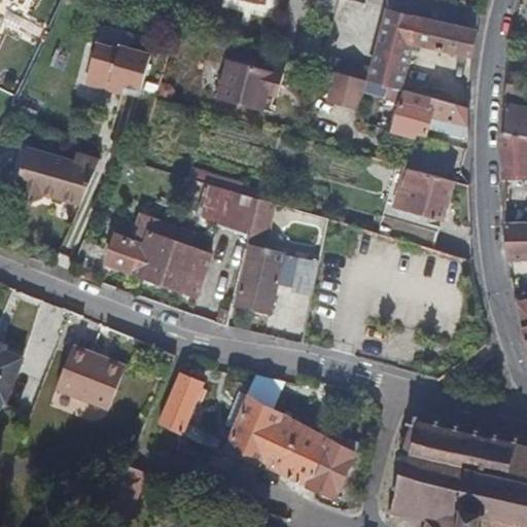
[(0,0),(0,26),(12,0),(0,0)]
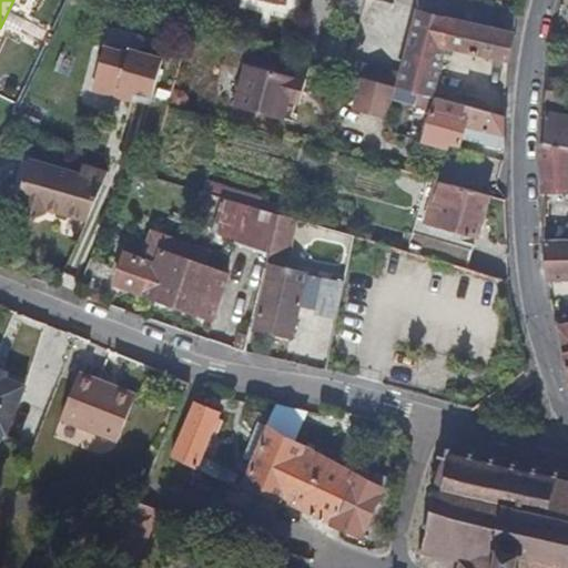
[(366,0),(365,21),(396,23),(397,2),(366,0)]
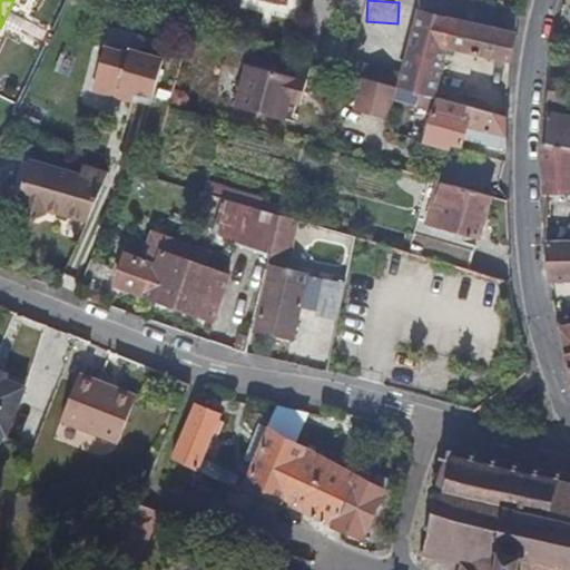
[(512,45),(513,35),(454,19),(419,12),(399,89),(404,90),(419,94),(432,98),(445,45),(509,60),(512,45)]
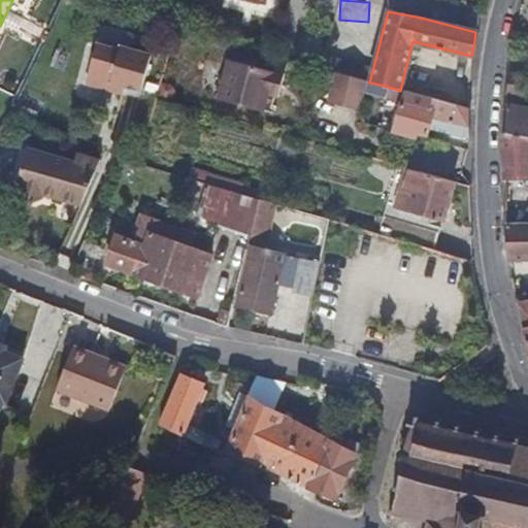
[(212,41),(206,39),(192,94),(244,106),(250,90),(252,80),(261,83),(269,56),(212,41)]
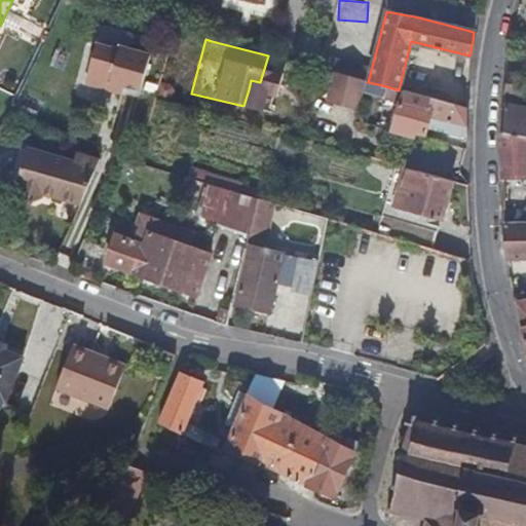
[(110,88),(122,91),(140,96),(150,58),(119,49),(117,55),(97,49),(87,83),(90,89),(108,95),(110,88)]
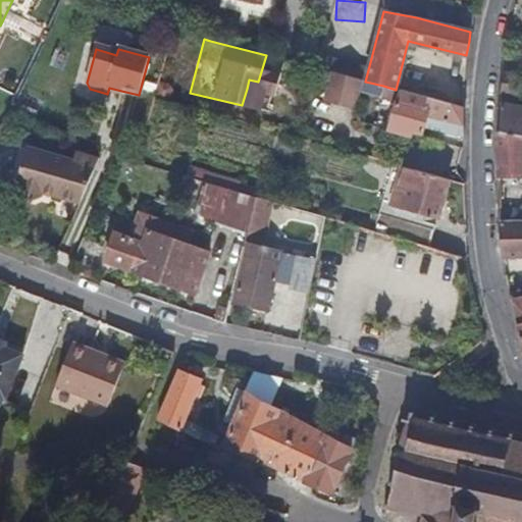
[(317,68),(343,75),(346,64),(320,57),(317,68)]
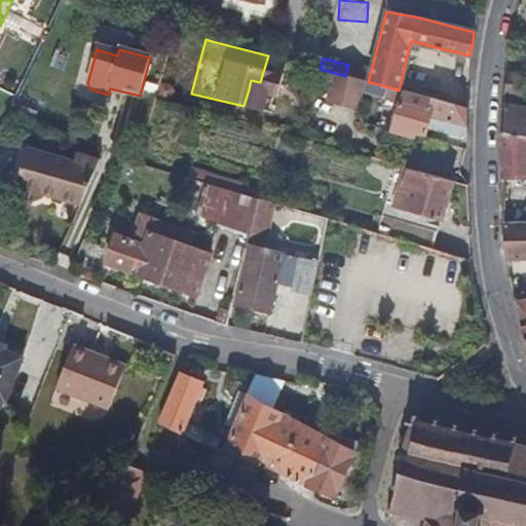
[(342,106),(349,77),(345,76),(320,69),(306,66),(301,82),(314,86),(311,99),(342,106)]
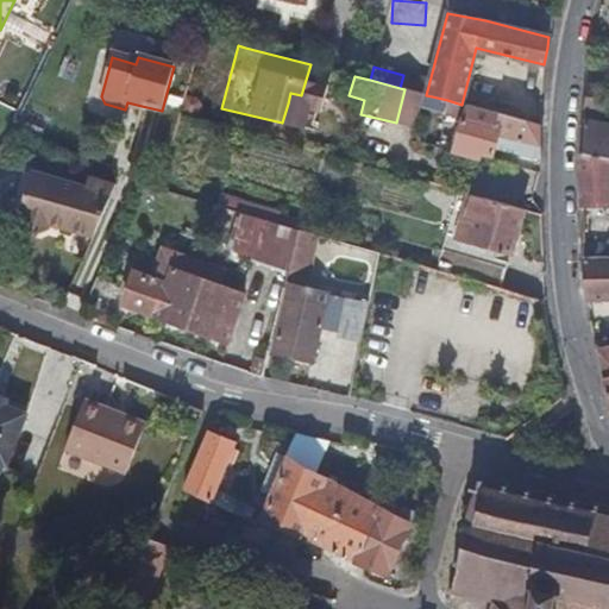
[(586,85),(585,95),(584,105),(602,106),(606,85),(586,85)]
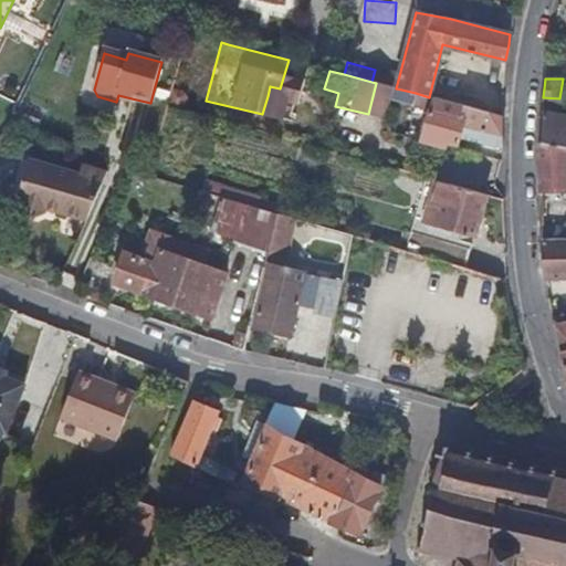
[(270,86),(268,96),(278,98),(281,88),(280,88),(270,86)]
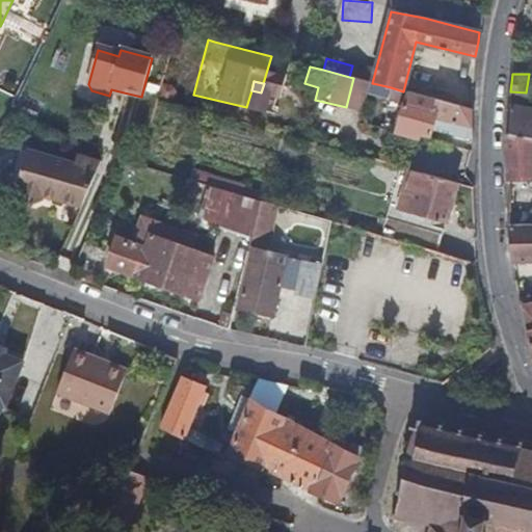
[(472,111),(472,109),(403,91),(391,87),(389,97),(399,101),(392,128),(416,134),(417,129),(430,132),(432,126),(472,135),(472,111)]
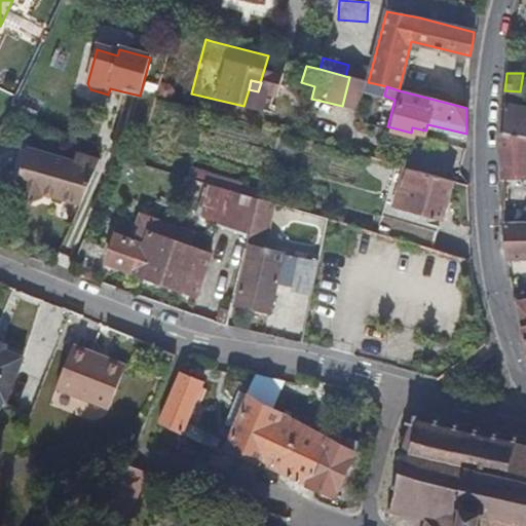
[(120,98),(122,91),(110,88),(108,95),(120,98)]
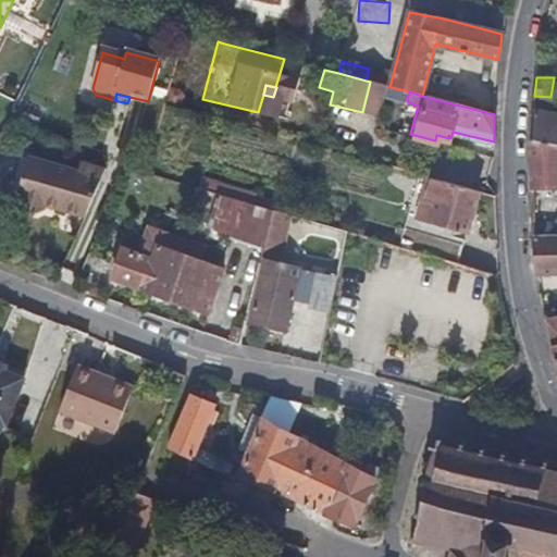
[(556,143),(556,103),(534,97),(534,106),(532,139),(556,143)]
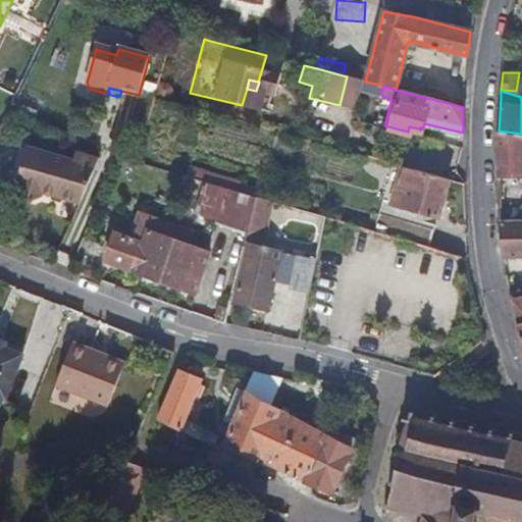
[(499,137),(498,178),(521,177),(521,134),(499,131),(499,137)]
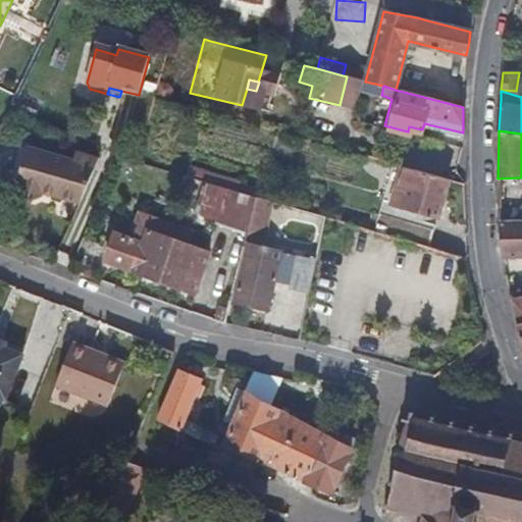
[(42,190),(75,204),(95,159),(75,151),(71,159),(29,141),(12,176),(16,178),(15,183),(18,191),(31,196),(39,195),(42,190)]
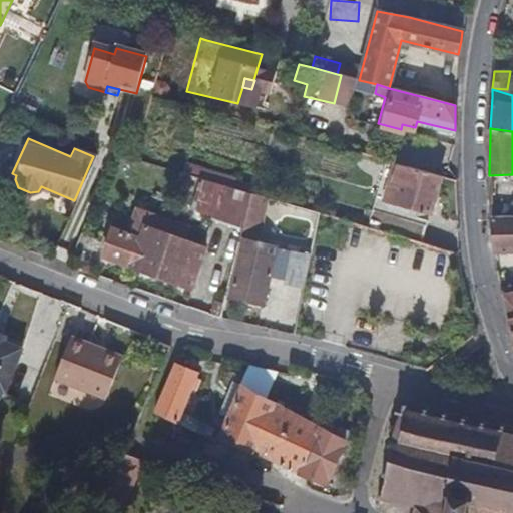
[(183,164),(180,173),(214,182),(217,173),(183,164)]
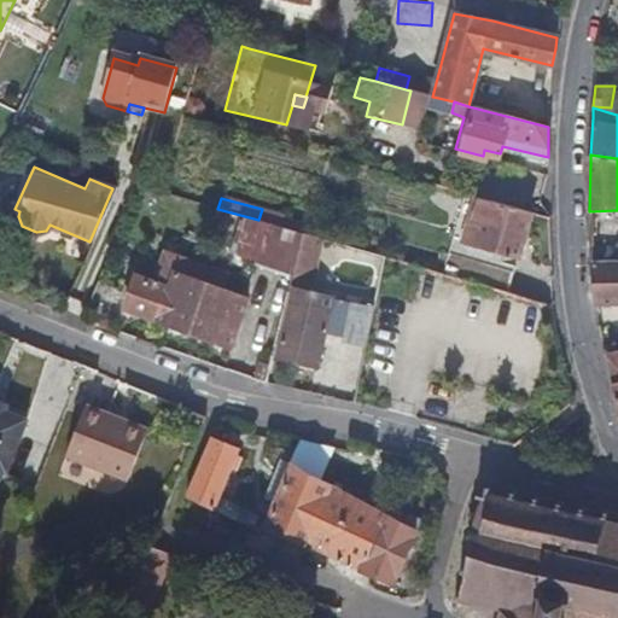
[(516,257),(526,214),(474,200),(465,244),(516,257)]
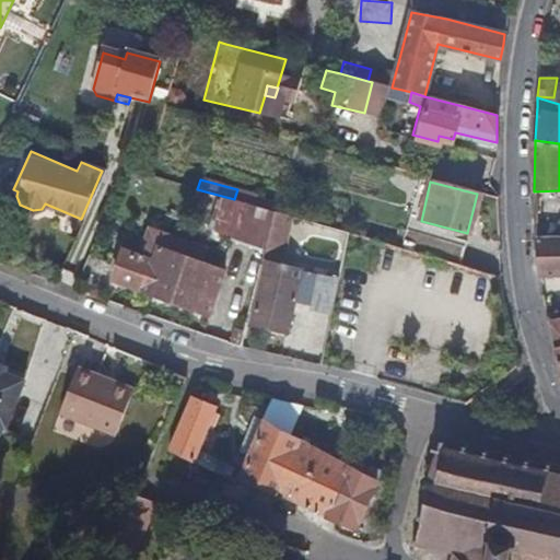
[(207,233),(266,249),(275,213),(233,200),(218,196),(207,233)]
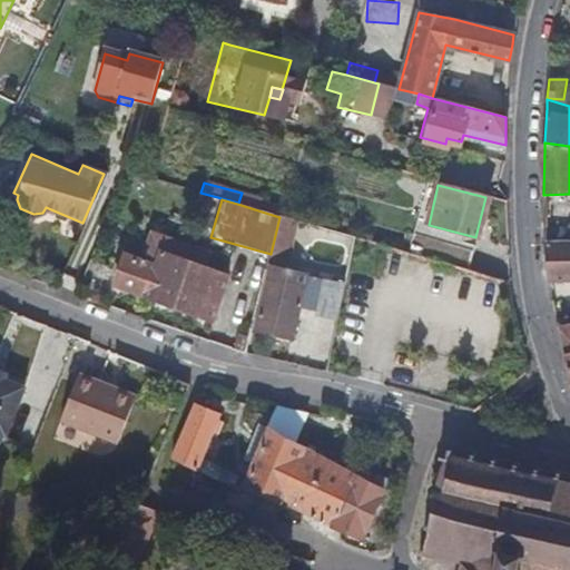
[(271,254),(267,264),(274,265),(279,266),(292,220),(279,217),(271,254)]
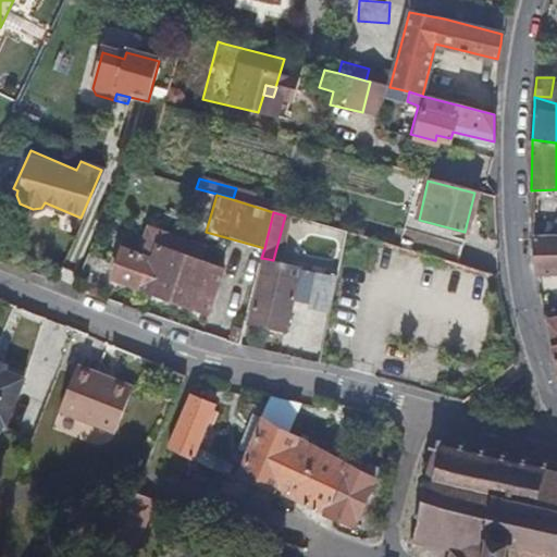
[(108,279),(206,312),(221,269),(180,252),(182,244),(148,231),(138,257),(119,249),(108,279)]
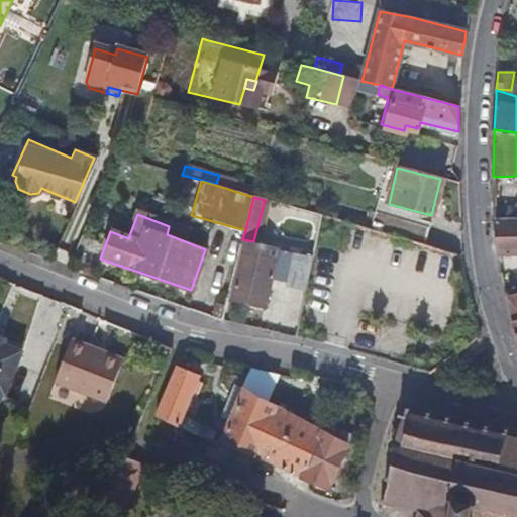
[(409,241),(425,245),(429,228),(375,214),(371,231),(409,241)]
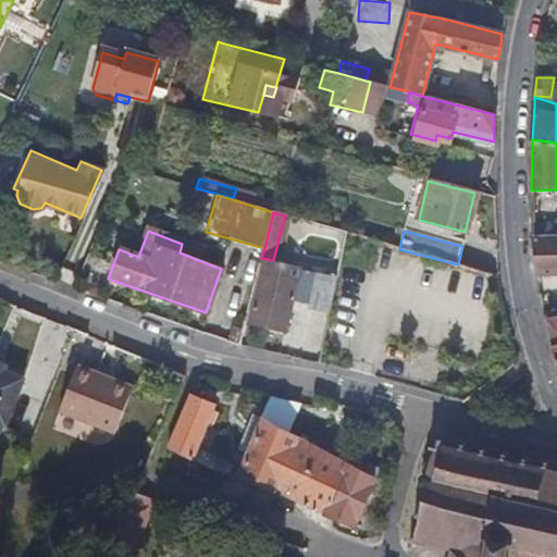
[(532,255),(534,273),(556,272),(556,233),(531,234),(532,255)]
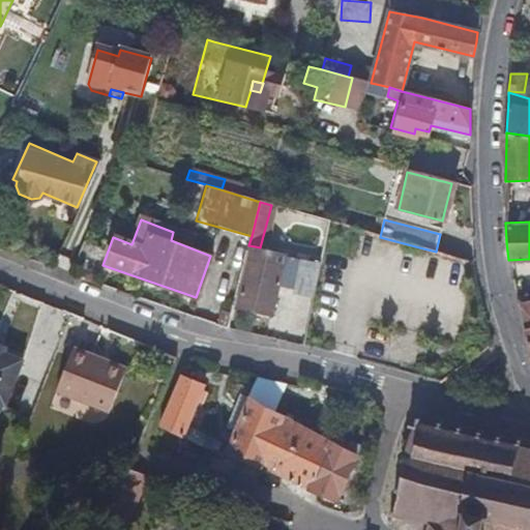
[(260,247),(255,246),(239,306),(274,315),(281,287),(288,256),(260,247)]
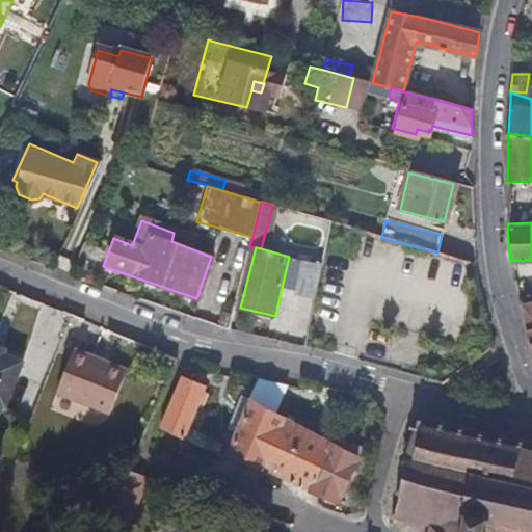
[(322,265),(289,257),(282,288),(315,297),(322,265)]
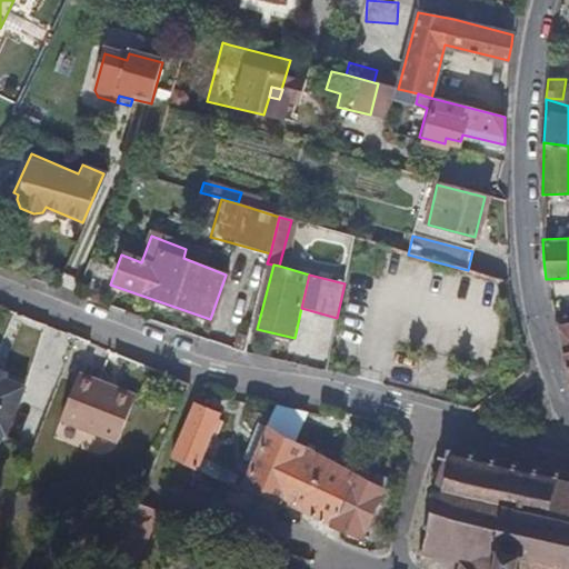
[(568,371),(568,322),(556,326),(560,341),(568,370),(568,371)]
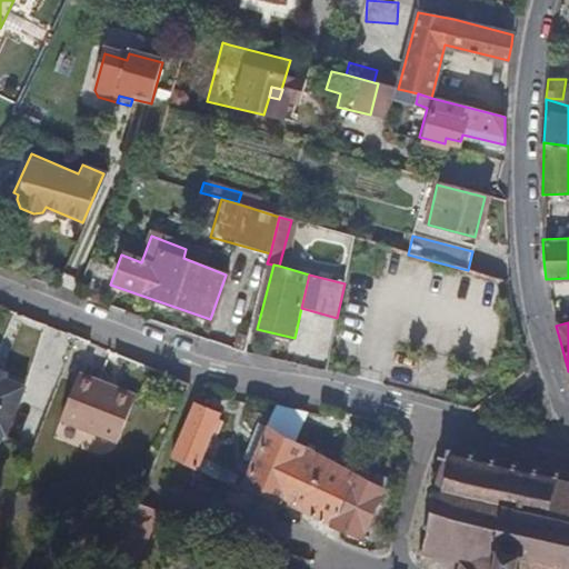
[(118,442),(136,395),(80,372),(62,419),(118,442)]
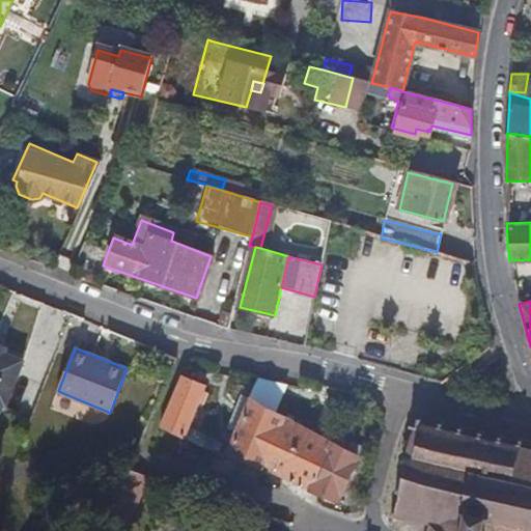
[(20,371),(17,365),(2,360),(3,354),(0,353),(0,398),(8,401),(20,371)]
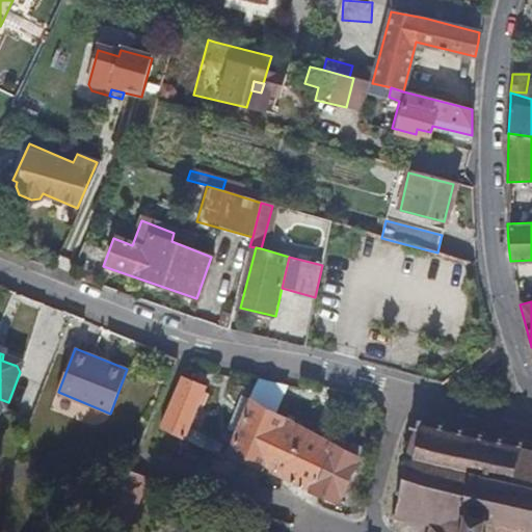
[(207,387),(182,377),(160,427),(218,455),(223,444),(188,427),(198,404),(204,406),(209,395),(205,393),(207,387)]
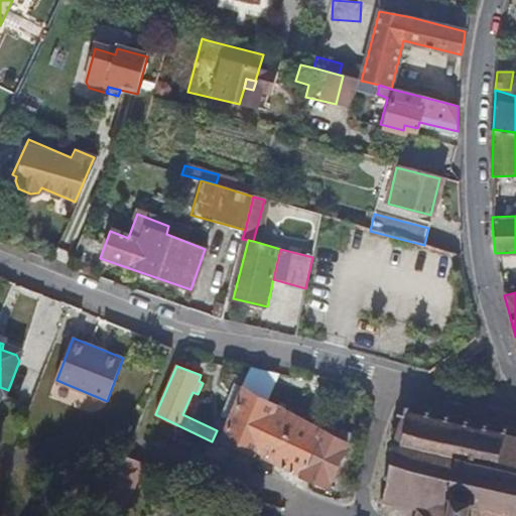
[(278,373),(252,366),(242,387),(235,385),(222,416),(229,420),(222,436),(222,439),(247,452),(329,487),(348,442),(317,429),(299,420),(285,411),(267,399),(278,373)]
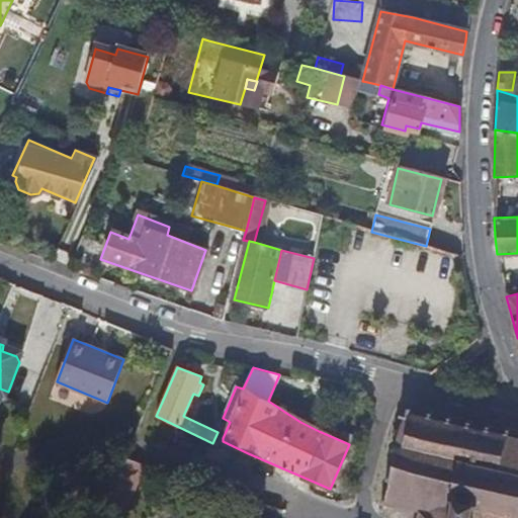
[(517,517),(517,438),(509,436),(510,431),(504,429),(503,435),(490,432),(491,426),(486,425),(484,430),(471,428),(472,422),(466,420),(465,426),(451,424),(451,418),(446,417),(445,422),(431,420),(432,413),(427,412),(425,419),(411,416),(412,409),(407,408),(405,416),(398,414),(397,421),(403,422),(401,431),(396,430),(394,434),(400,436),(397,448),(392,448),(391,452),(396,453),(392,471),(385,470),(384,476),(391,477),(385,498),(379,498),(379,500),(385,503),(383,507),(391,508),(392,505),(418,511),(415,517),(517,517)]
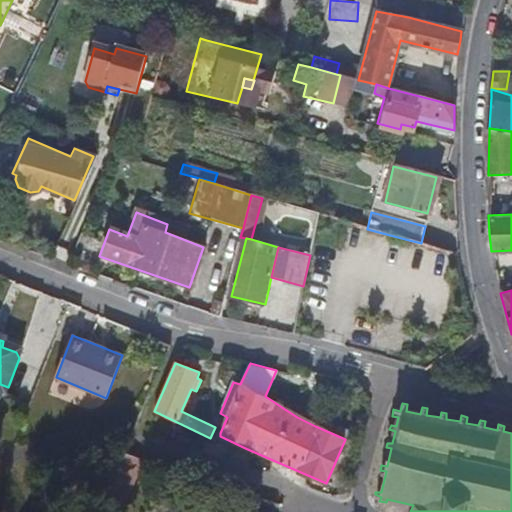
[(114,451),(96,509),(105,511),(123,511),(140,459),(114,451)]
